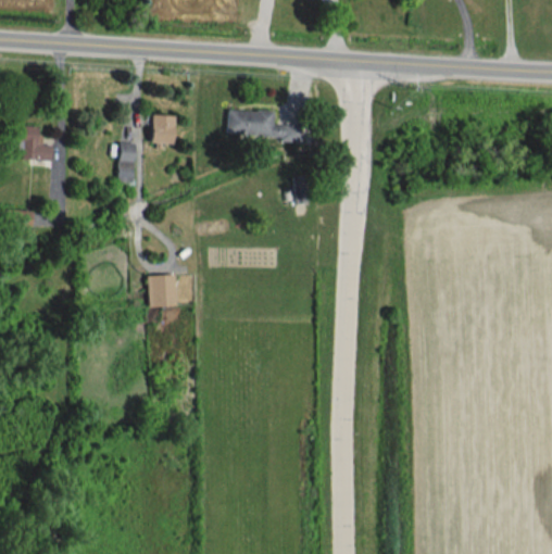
[(275,125),(275,112),(228,110),(227,135),(283,137),(283,142),(302,142),(303,126),(275,125)]
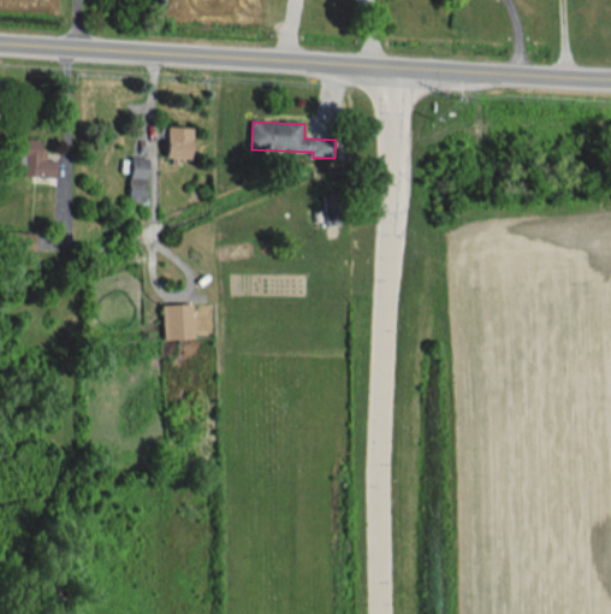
[(167,159),(193,159),(194,129),(170,128),(167,159)]
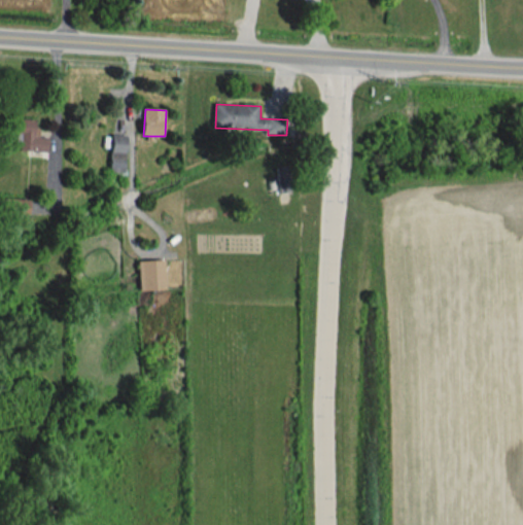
[(49,138),(39,138),(39,120),(20,119),(20,151),(49,152),(49,138)]
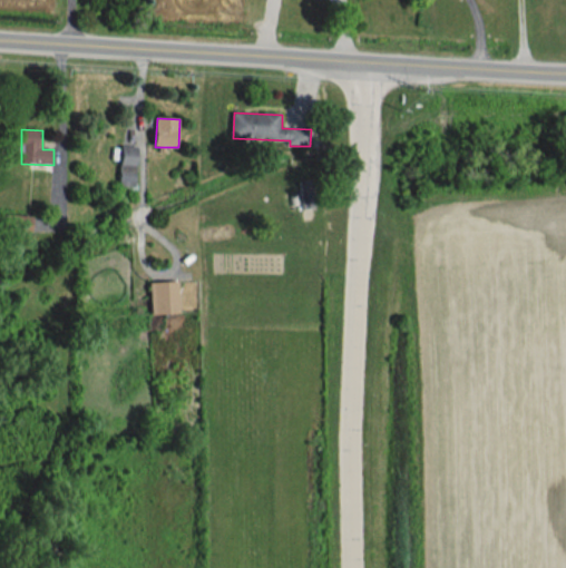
[(122,188),(137,188),(138,147),(123,146),(122,188)]
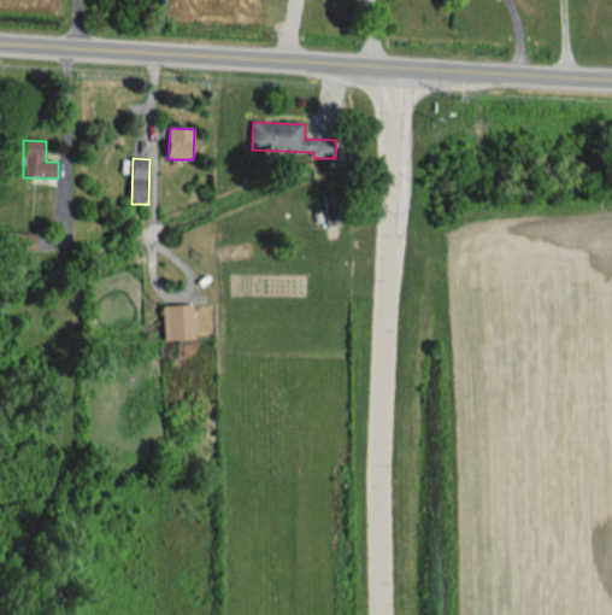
[(165,341),(195,340),(194,305),(164,306),(165,341)]
